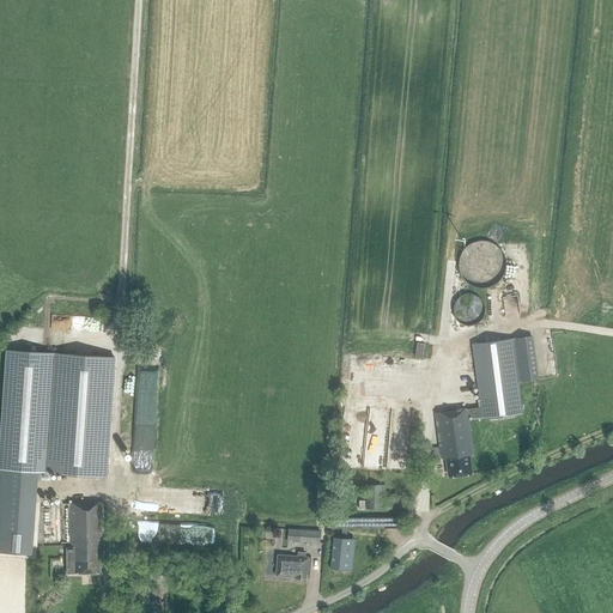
[(466,277),(502,277),(503,243),(467,242),(466,277)]
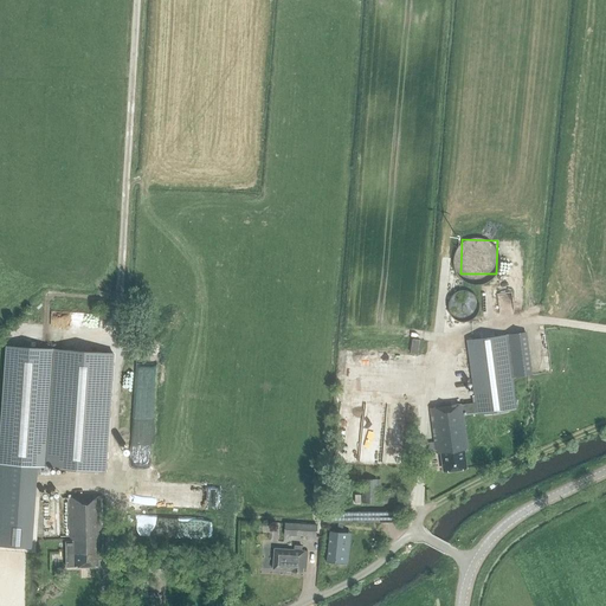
[(449,298),(463,321),(482,309),(468,287),(449,298)]
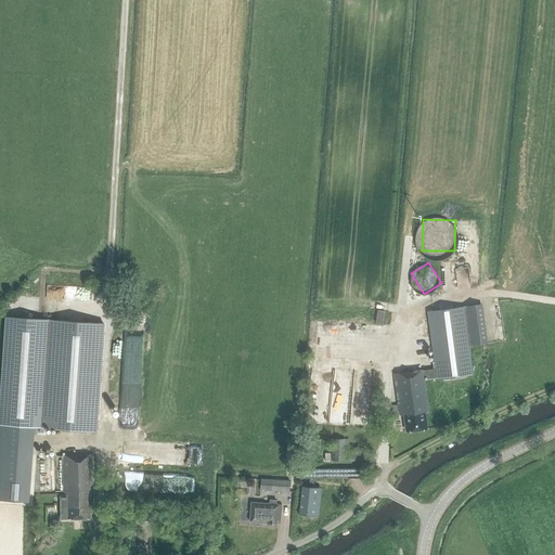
[(467,346),(486,343),(480,305),(427,312),(436,370),(423,372),(423,371),(394,375),(400,416),(404,416),(408,433),(427,430),(424,413),(429,412),(424,382),(437,379),(437,381),(472,375),(467,346)]
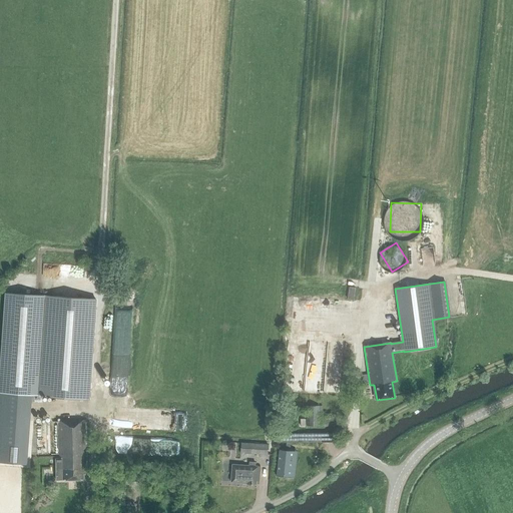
[(348,298),(355,299),(358,287),(351,285),(348,298)]
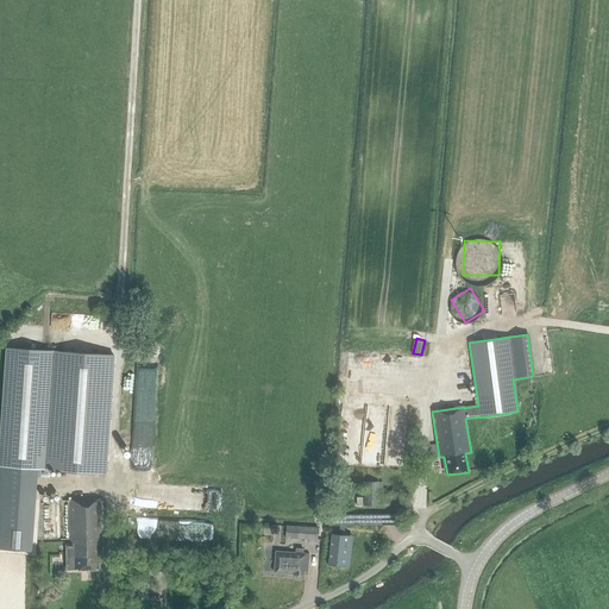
[(0,415),(0,468),(45,471),(105,475),(113,356),(54,352),(5,349),(0,415)]
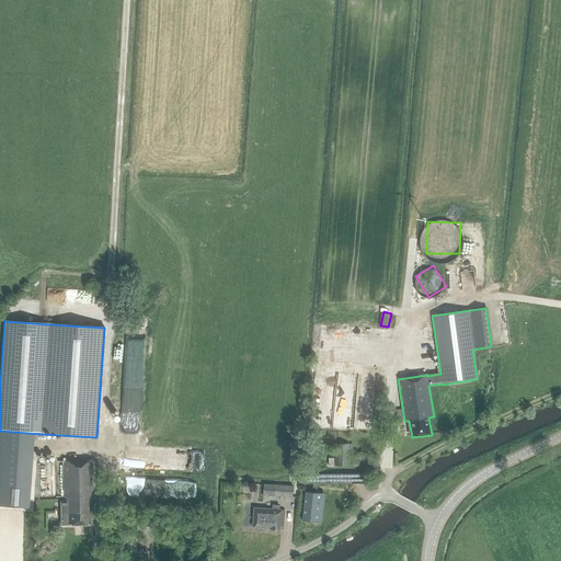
[(128,350),(144,352),(145,341),(130,339),(128,350)]
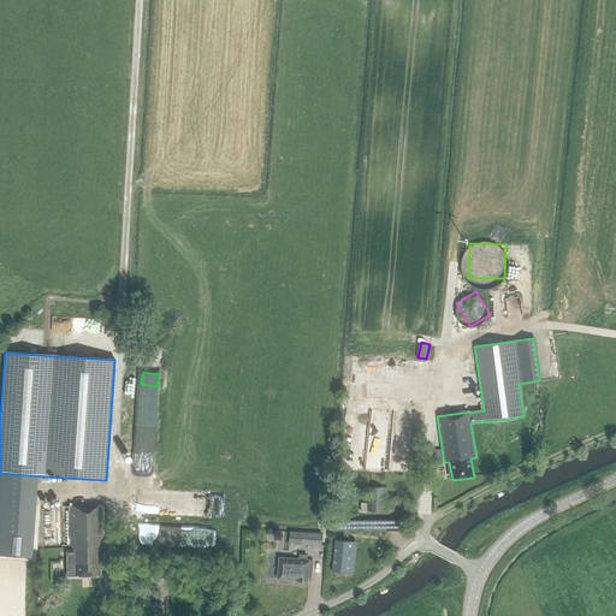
[(386,513),(401,511),(401,501),(386,502),(386,513)]
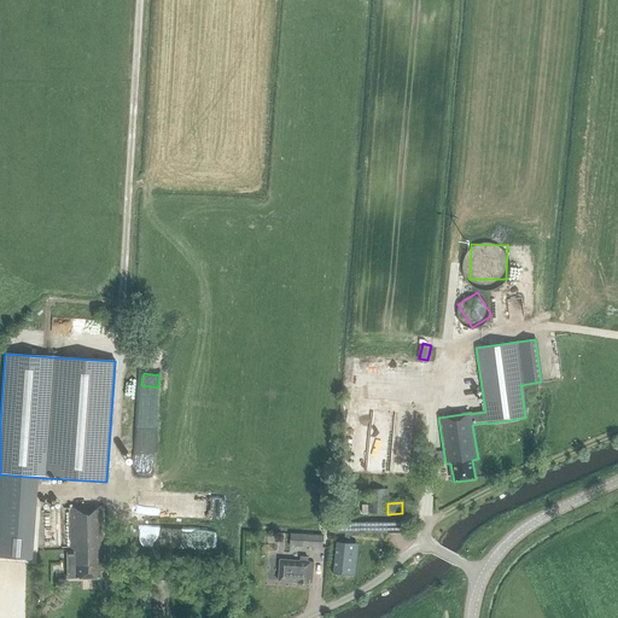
[(100,565),(106,565),(104,508),(40,511),(40,549),(70,548),(70,553),(66,553),(66,579),(100,578),(100,565)]
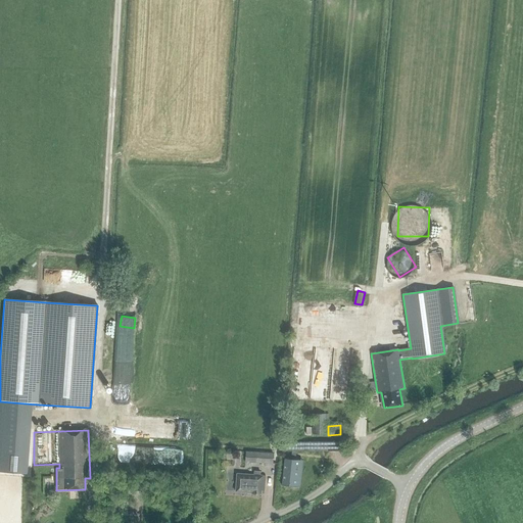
[(245,463),(252,463),(272,464),(273,453),(245,452),(245,463)]
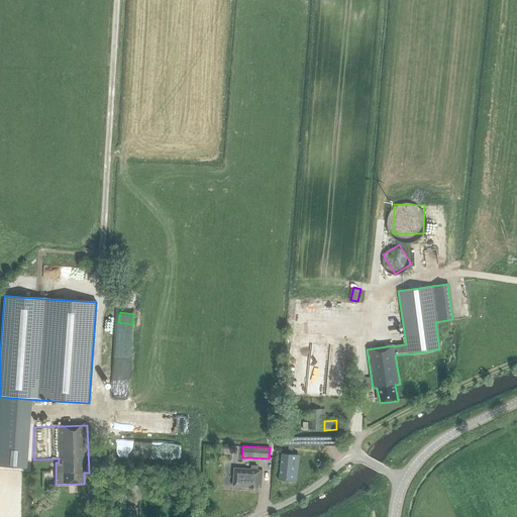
[(23,450),(0,447),(0,468),(22,470),(23,450)]
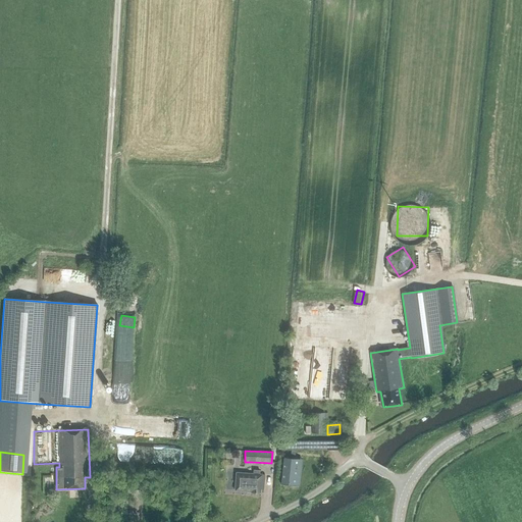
[(282,457),(280,483),(294,484),(297,459),(294,458),(290,458),(282,457)]
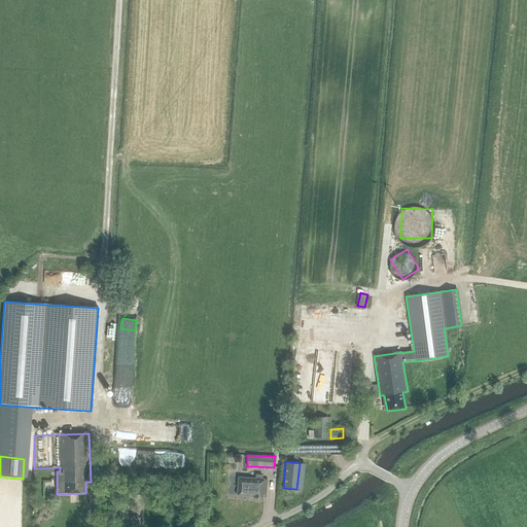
[(253,499),(262,500),(262,496),(266,496),(267,482),(261,482),(262,478),(255,477),(255,481),(238,480),(237,497),(253,499)]
